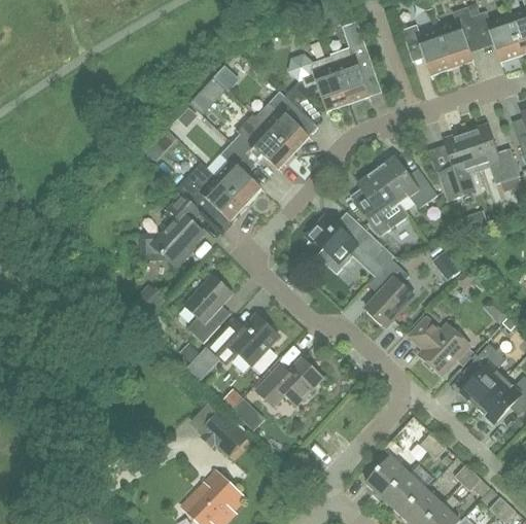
[(523,0),(525,9),(507,15),(521,54),(525,51),(525,0),(523,0)]
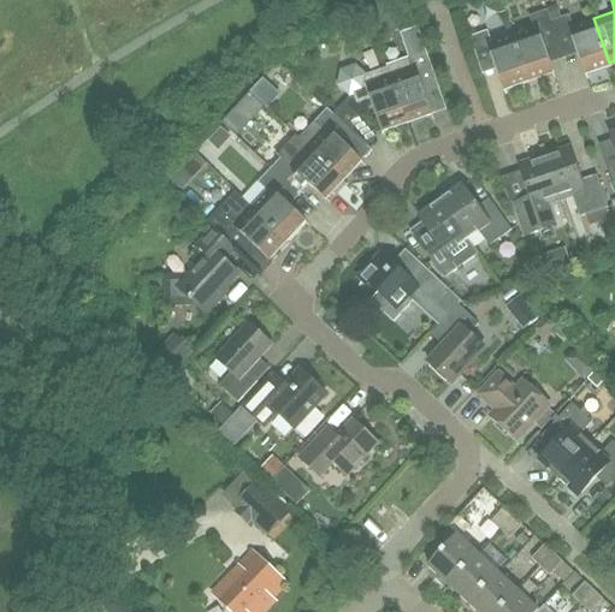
[(609,63),(593,18),(573,25),(568,12),(560,15),(555,3),(547,7),(550,18),(563,55),(578,51),(584,71),(609,63)]
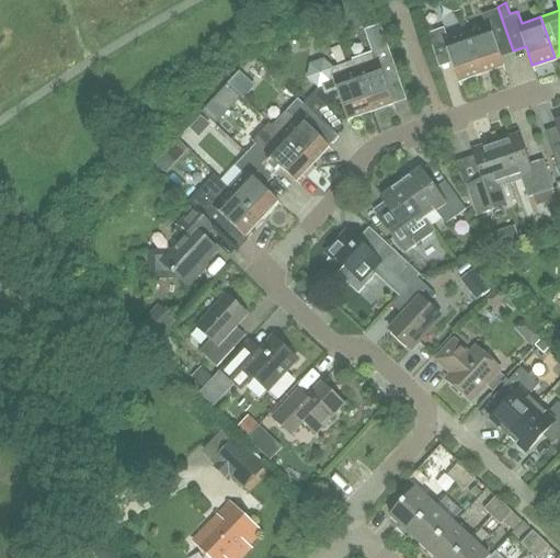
[(500,55),(513,50),(501,16),(498,7),(481,12),(486,23),(466,31),(480,71),(503,64),(500,55)]
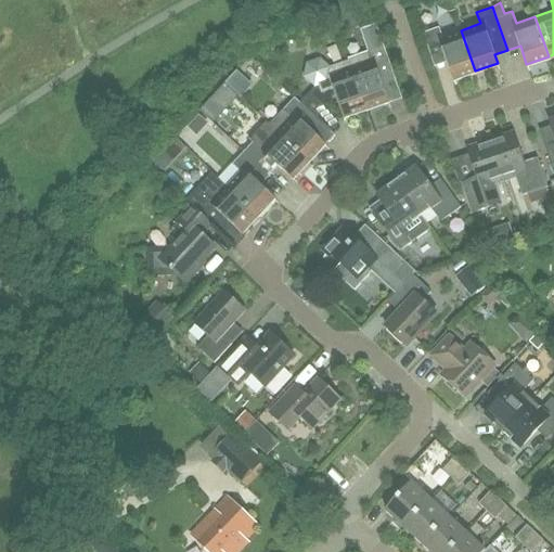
[(348,56),(365,107),(388,100),(382,81),(395,77),(375,22),(359,27),(368,49),(348,56)]
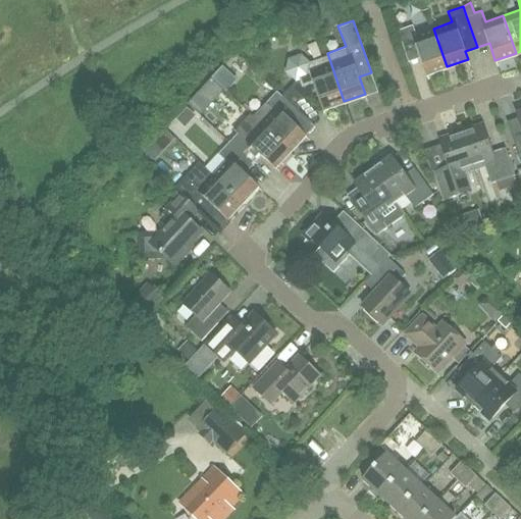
[(447,66),(433,29),(416,35),(412,23),(397,29),(408,60),(420,56),(426,73),(447,66)]
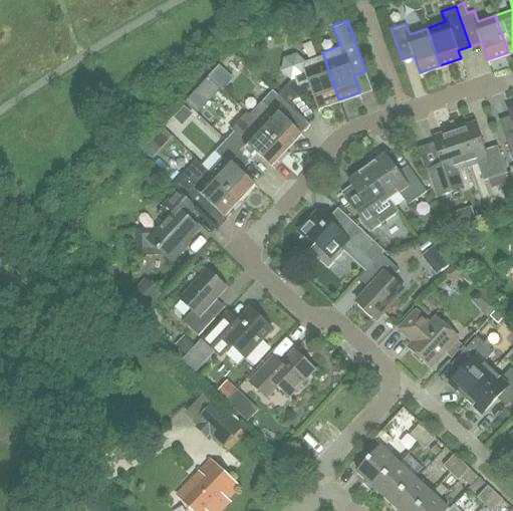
[(318,107),(338,99),(322,52),(321,52),(322,54),(304,60),(295,53),(283,57),(282,69),(291,77),(294,76),(295,79),(280,95),(291,105),(301,94),(297,83),(308,79),(318,107)]
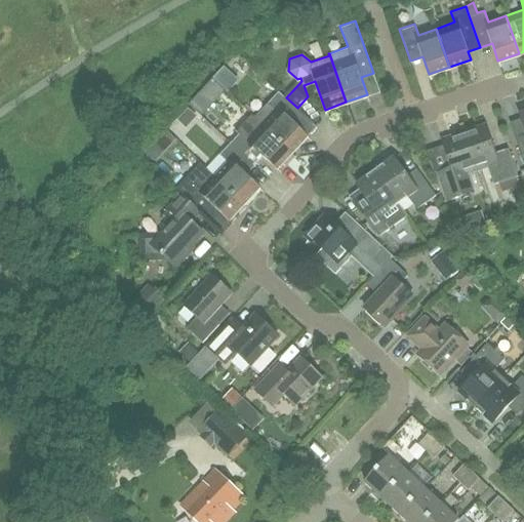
[(297,108),(286,97),(278,90),(253,116),(263,123),(291,151),(307,134),(288,117),(297,108)]
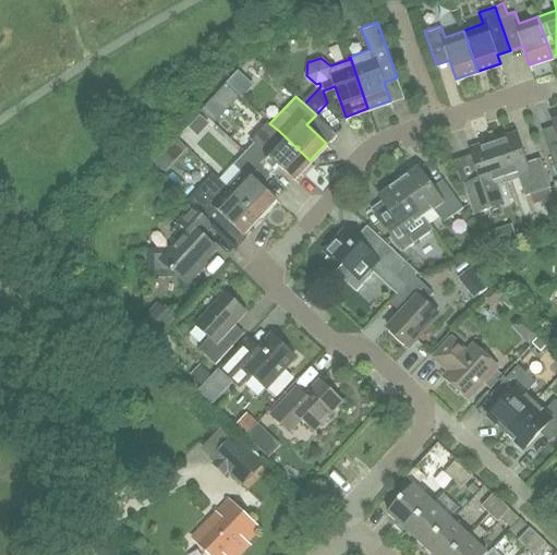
[(214,121),(225,109),(212,97),(201,109),(214,121)]
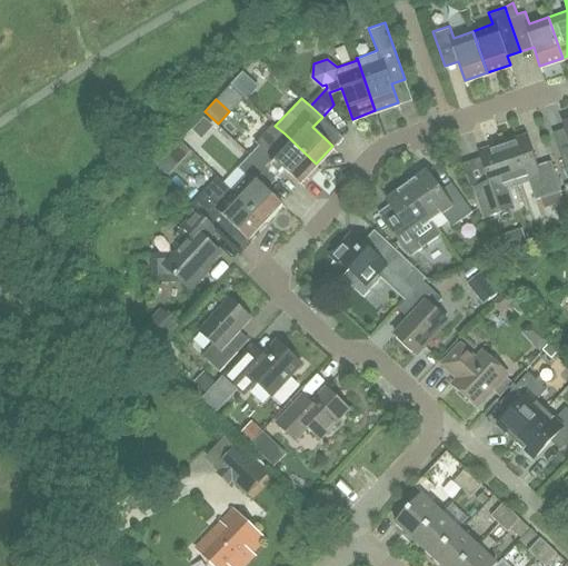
[(300,181),(316,164),(285,133),(270,149),(261,140),(249,152),(276,178),(285,168),(300,181)]
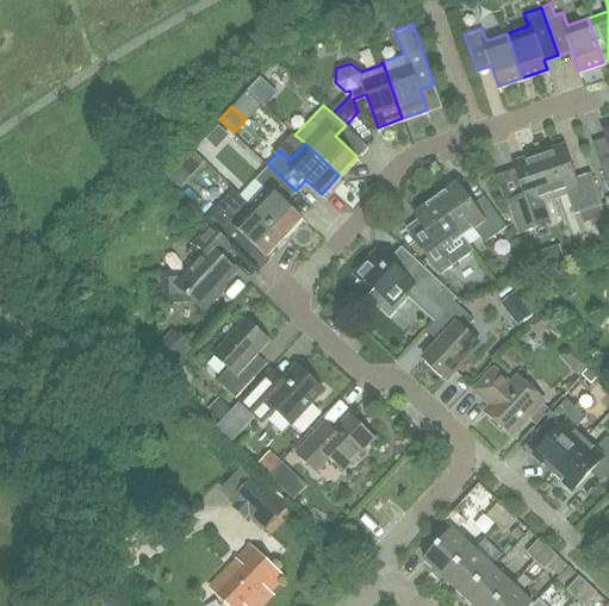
[(539,152),(553,194),(565,191),(573,212),(601,202),(590,170),(575,176),(563,144),(539,152)]
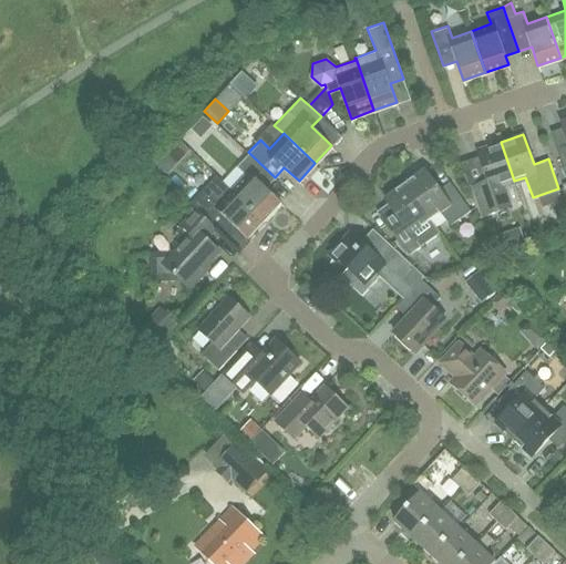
[(502,185),(514,181),(501,142),(477,150),(487,180),(473,185),(483,215),(510,205),(502,185)]
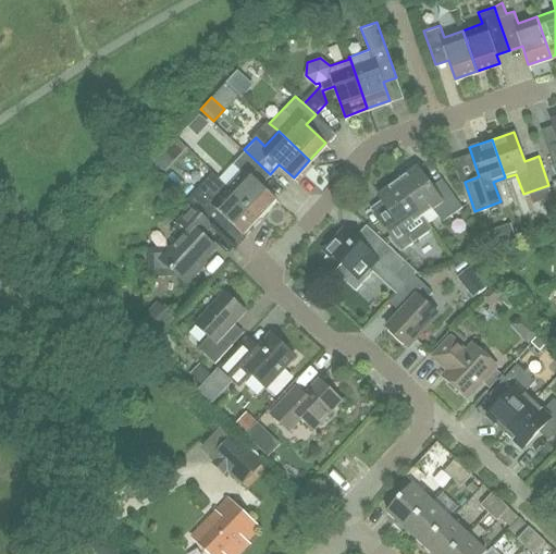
[(261,184),(270,174),(244,149),(232,162),(242,171),(227,185),(259,214),(275,197),(261,184)]
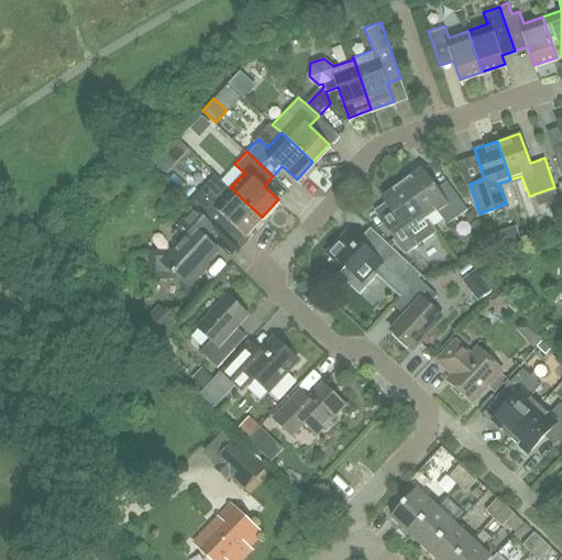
[(166,172),(172,165),(161,155),(155,161),(166,172)]
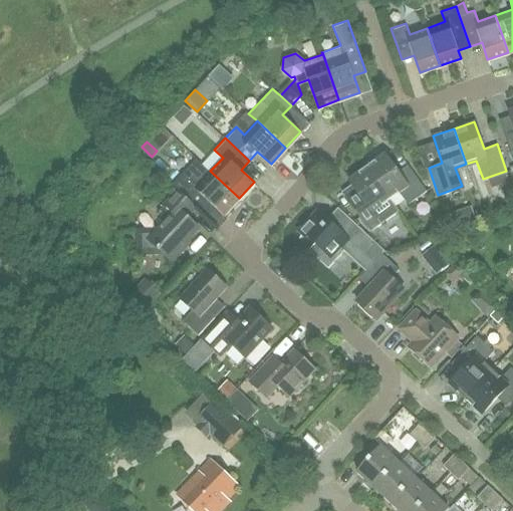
[(366,166),(390,198),(400,191),(408,203),(426,190),(411,169),(401,176),(385,153),(366,166)]
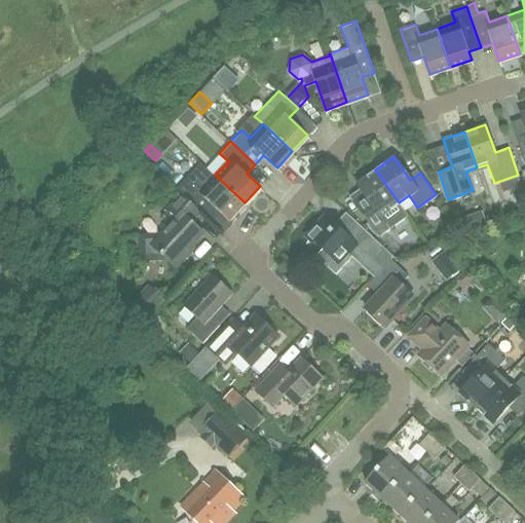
[(245,202),(215,175),(215,176),(201,163),(178,188),(182,192),(199,210),(207,216),(216,207),(229,219),(245,202)]
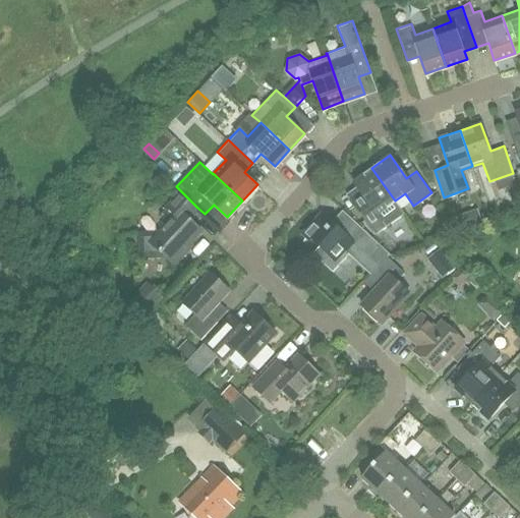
[(359,190),(350,197),(376,232),(403,213),(395,200),(371,168),(353,180),(359,190)]
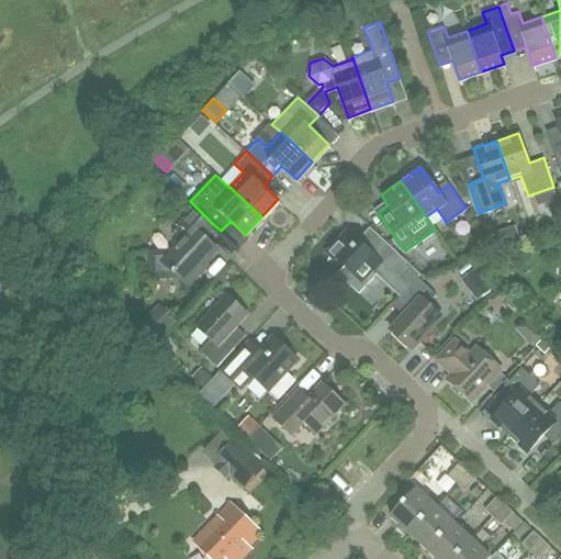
[(203,235),(213,224),(194,205),(180,222),(171,230),(181,239),(170,250),(167,247),(154,247),(148,253),(149,277),(174,277),(176,274),(187,283),(201,269),(199,268),(217,248),(203,235)]
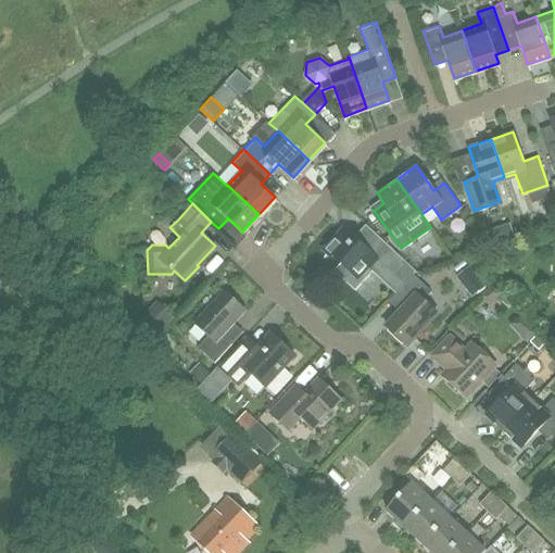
[(480,231),(486,247),(514,236),(509,222),(480,231)]
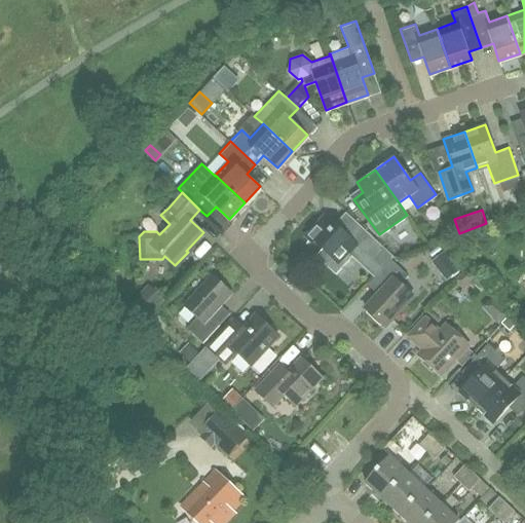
[(380,267),(392,255),(384,247),(361,225),(349,236),(325,214),(307,232),(325,249),(317,256),(336,273),(351,256),(359,262),(366,254),(380,267)]
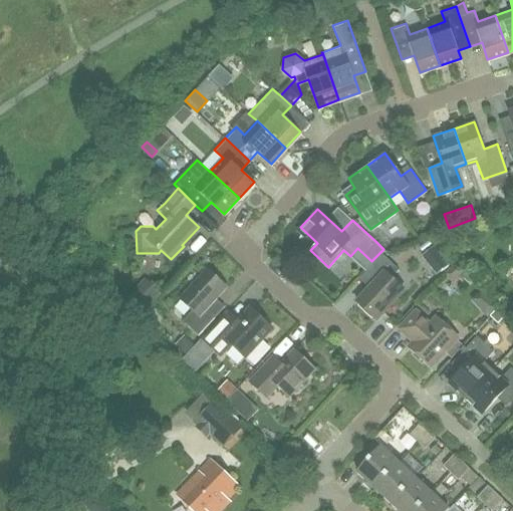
[(383,249),(371,261),(372,262),(363,271),(373,281),(356,299),(375,318),(403,288),(391,277),(399,268),(381,252),(383,249)]
